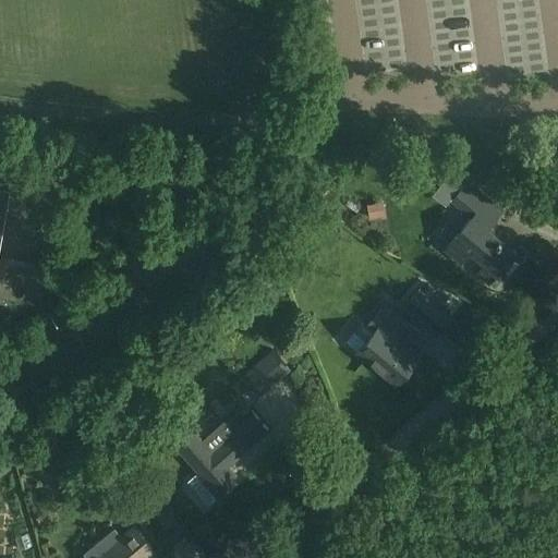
[(472,217),(445,249),(460,262),(471,250),(499,274),(516,253),(487,229),(502,211),(478,191),(480,189),(469,179),(452,199),(472,217)]
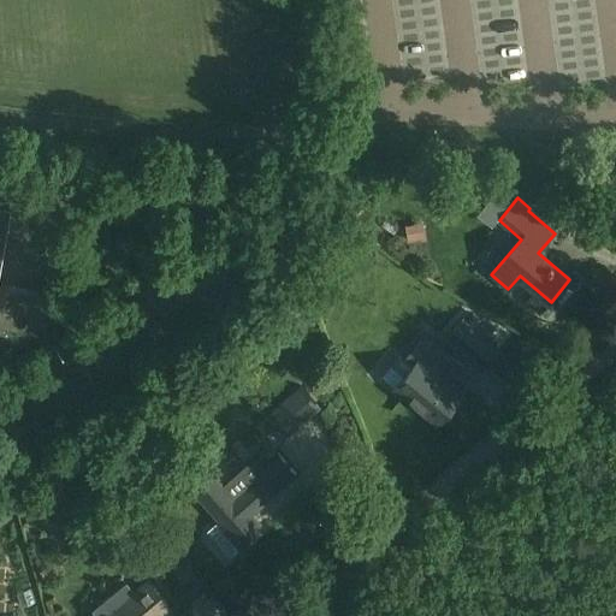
[(0,279),(12,208),(0,206),(0,279)]
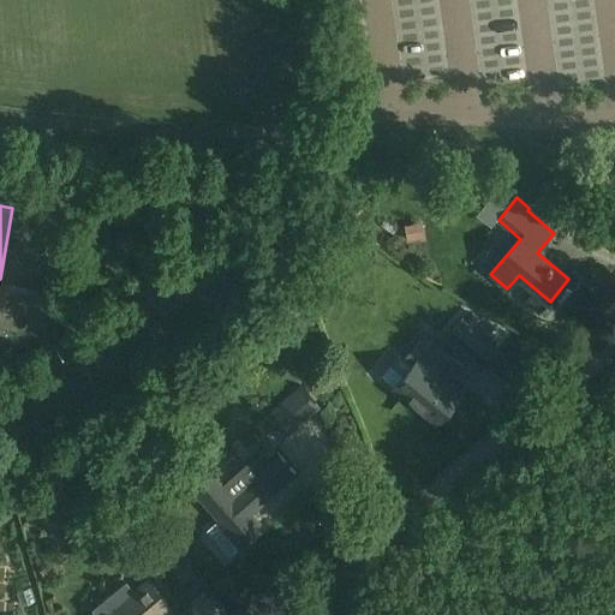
[(419,208),(423,226),(442,222),(440,206),(419,208)]
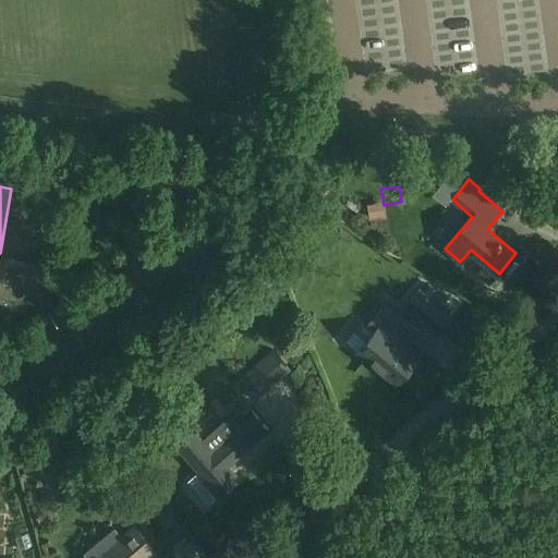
[(452,315),(419,288),(405,305),(439,332),(452,315)]
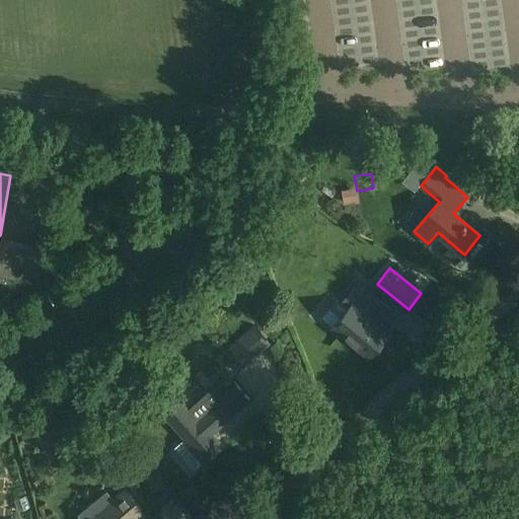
[(368,311),(379,297),(359,280),(341,300),(348,306),(331,325),(369,357),(381,343),(383,344),(391,335),(389,332),(390,330),(368,311)]
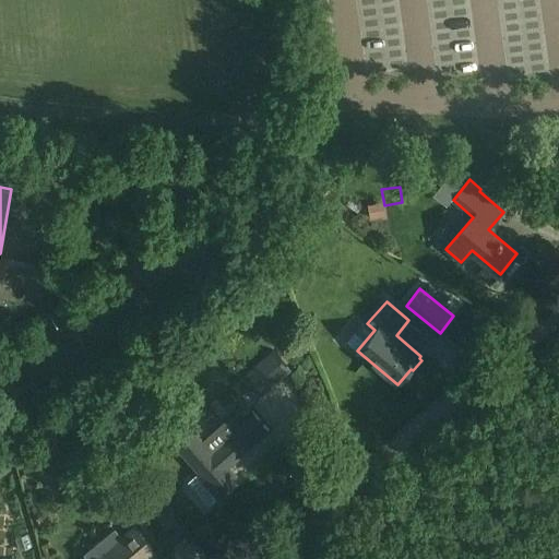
[(273,348),(240,379),(259,400),(292,369),(273,348)]
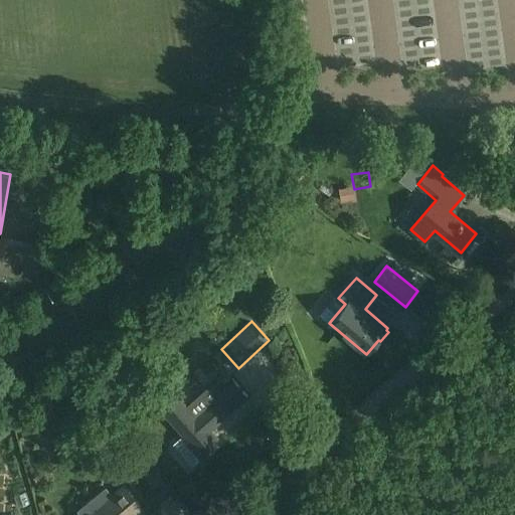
[(184,434),(183,435),(203,457),(221,441),(210,428),(248,395),(232,377),(213,393),(217,398),(197,415),(178,394),(162,408),(184,434)]
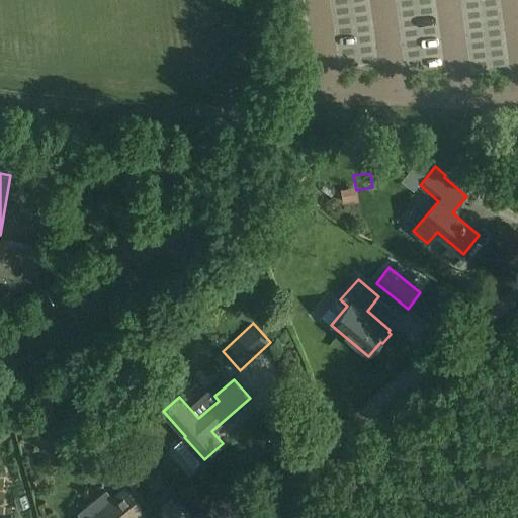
[(122,400),(132,387),(121,380),(113,394),(122,400)]
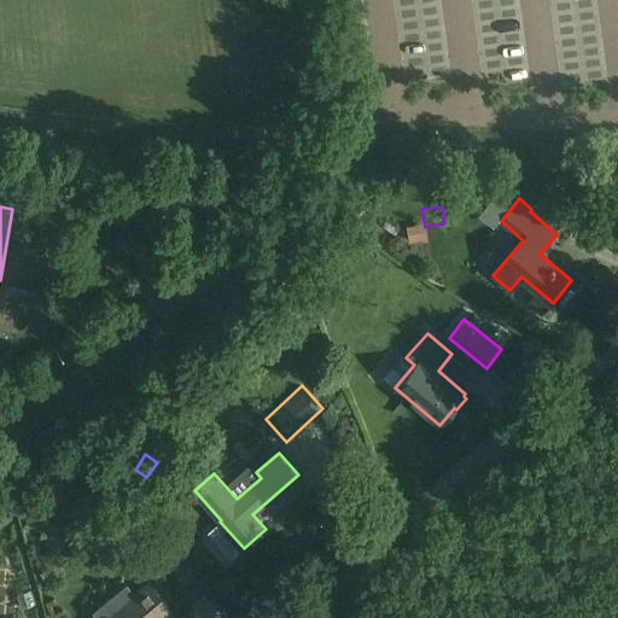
[(175,543),(163,553),(181,577),(193,569),(175,543)]
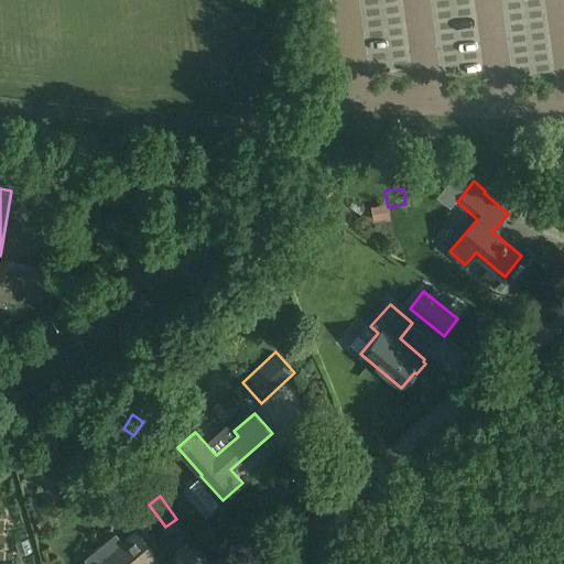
[(148,563),(159,555),(137,529),(123,541),(117,532),(86,557),(90,563),(148,563)]
